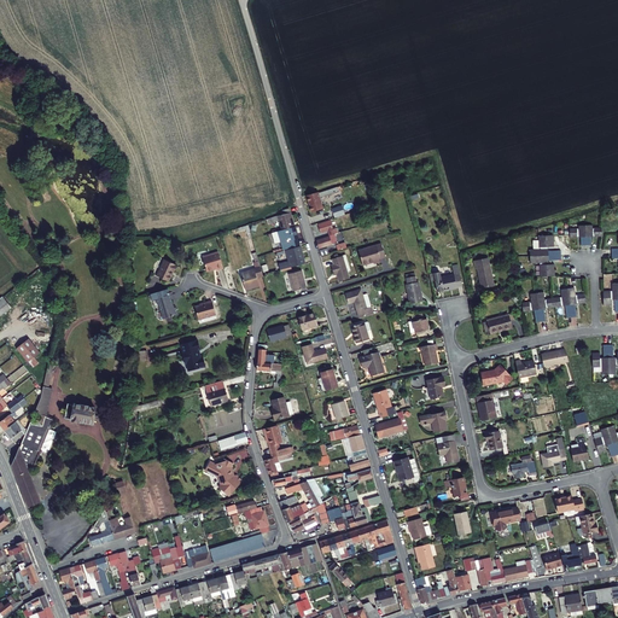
[(240,95),(232,114),(239,117),(249,100),(240,95)]
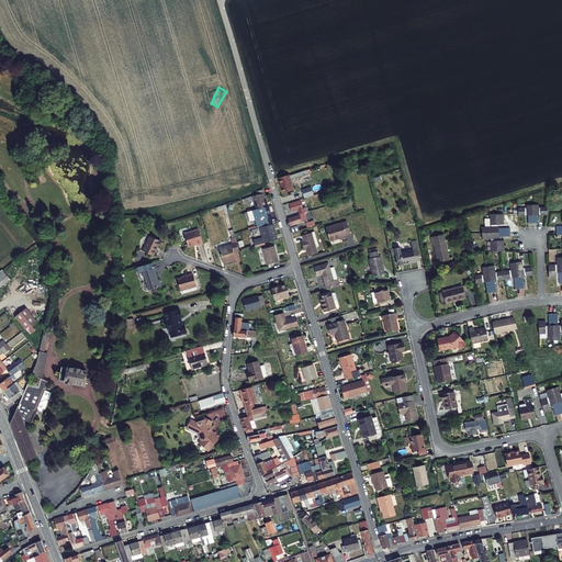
[(390,146),(369,152),(371,160),(374,159),(373,156),(391,150),(390,146)]
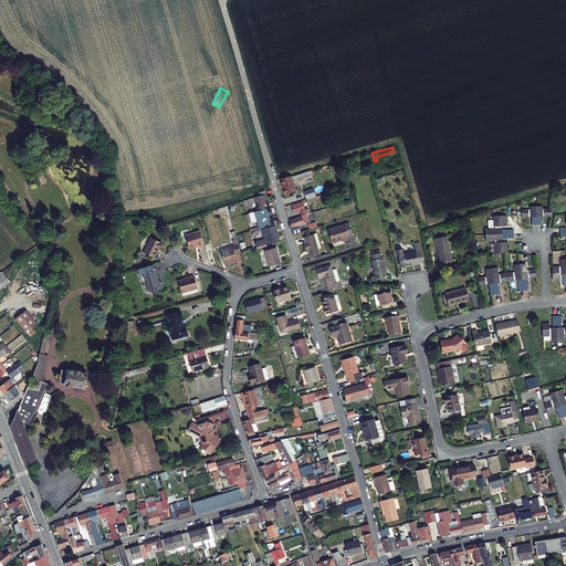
[(281,180),(286,196),(296,192),(293,184),(311,178),(310,174),(292,179),(292,177),(281,180)]
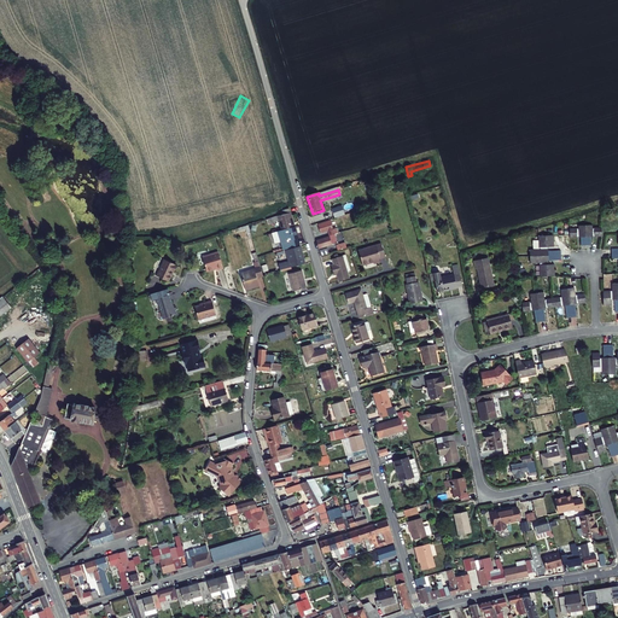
[(269,226),(279,223),(281,232),(295,228),(291,215),(267,221),(269,226)]
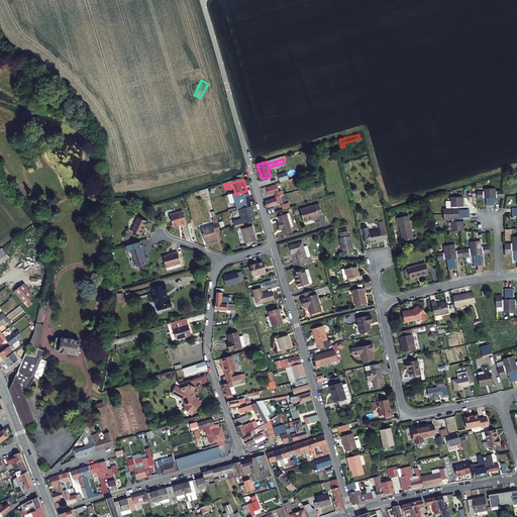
[(279,188),(265,192),(267,198),(281,194),(279,188)]
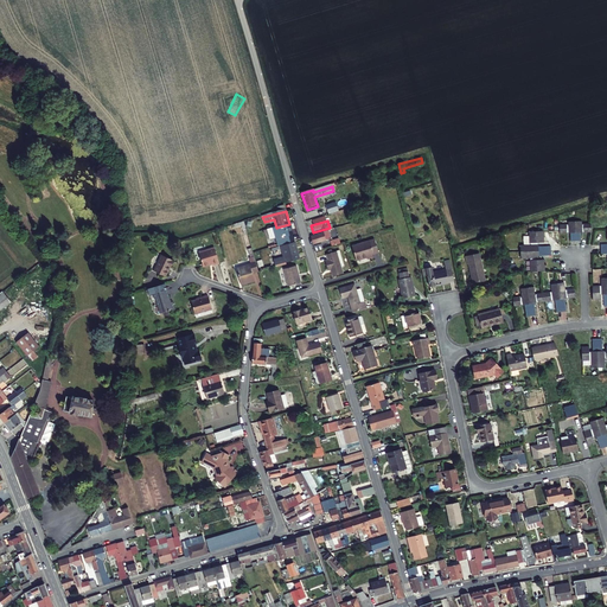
[(560,234),(570,232),(570,241),(579,241),(579,232),(590,231),(590,223),(581,224),(581,221),(567,222),(567,224),(558,224),(560,234)]
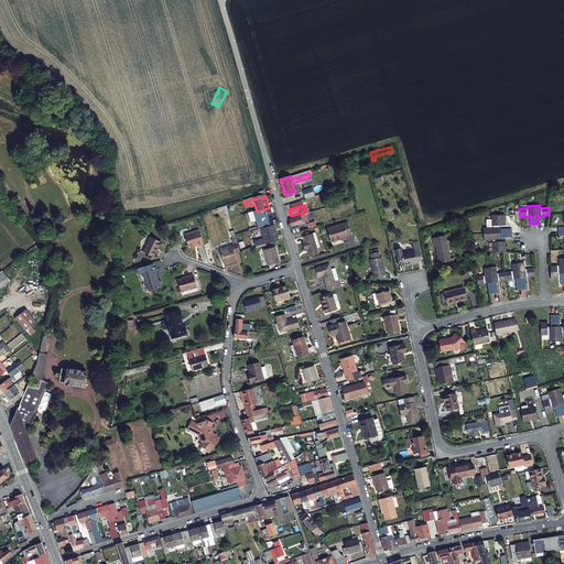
[(228,206),(214,210),(216,215),(225,213),(227,221),(232,220),(228,206)]
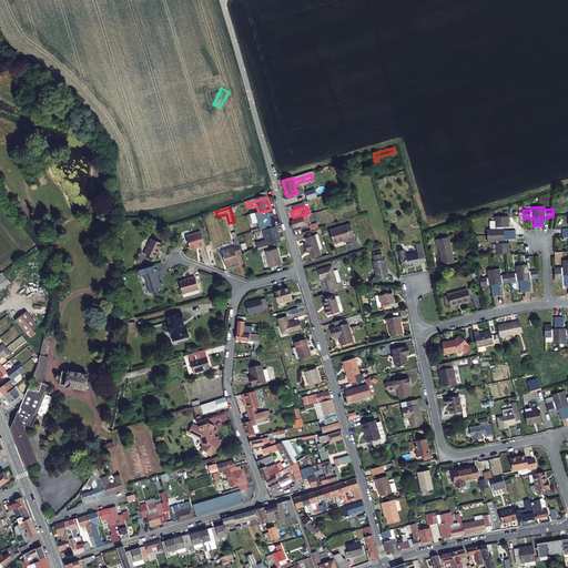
[(259,224),(261,231),(264,230),(275,226),(271,210),(259,213),(251,215),(252,220),(254,225),(259,224)]
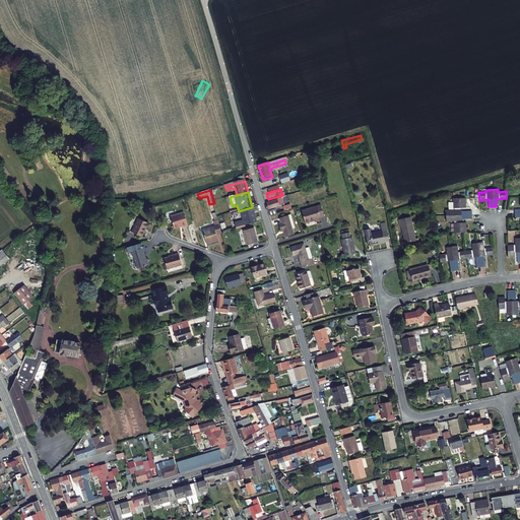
[(446,222),(454,222),(455,234),(466,233),(466,222),(460,222),(460,219),(471,219),(470,210),(459,211),(459,208),(464,207),(464,199),(452,199),(453,210),(445,210),(446,222)]
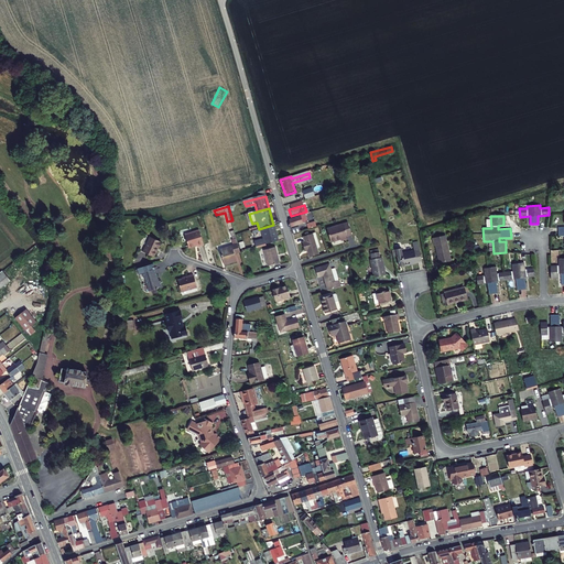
[(290,221),(292,228),(304,225),(302,217),(294,220),(290,221)]
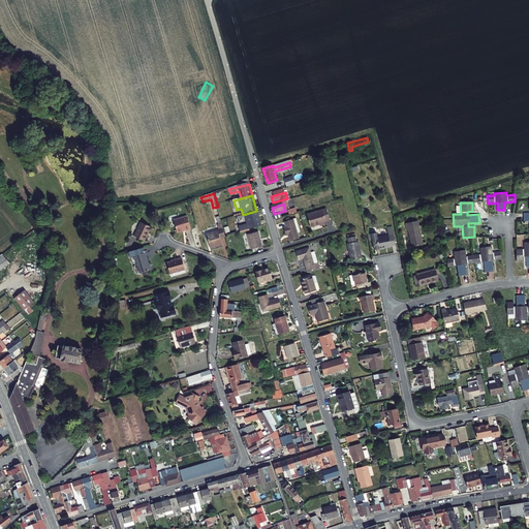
[(327,210),(307,216),(311,227),(321,224),(322,227),(328,225),(325,222),(331,220),(327,210)]
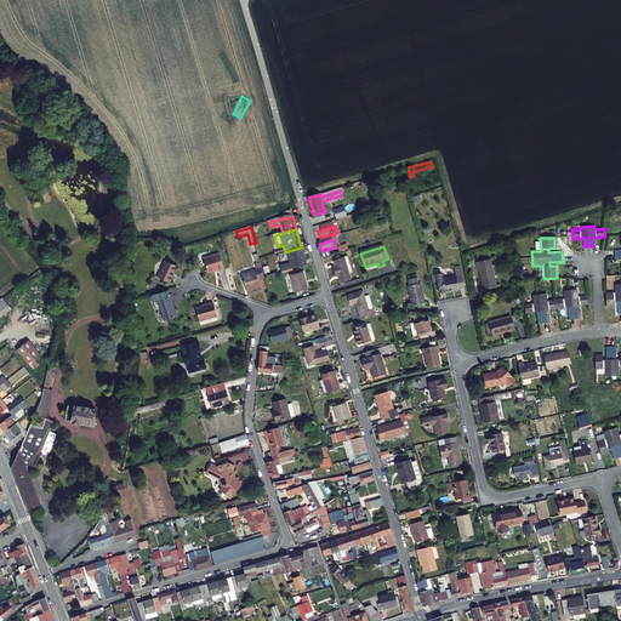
[(281,266),(283,273),(306,266),(301,248),(289,251),(291,257),(288,258),(289,263),(281,266)]
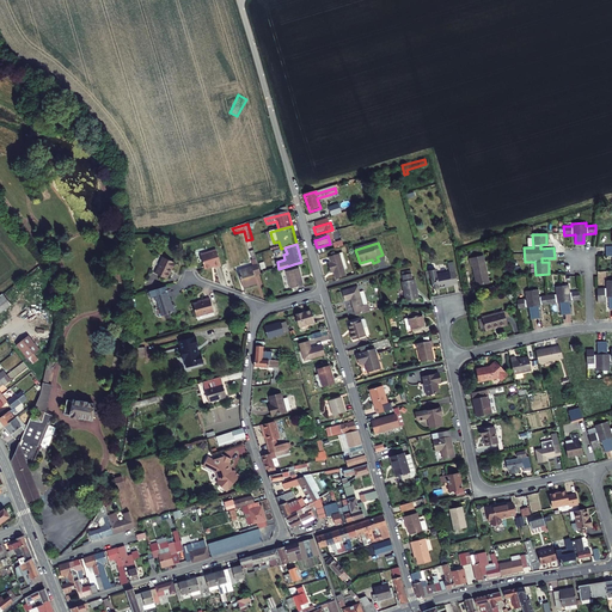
[(216,250),(201,255),(206,269),(214,267),(215,269),(221,267),(216,250)]
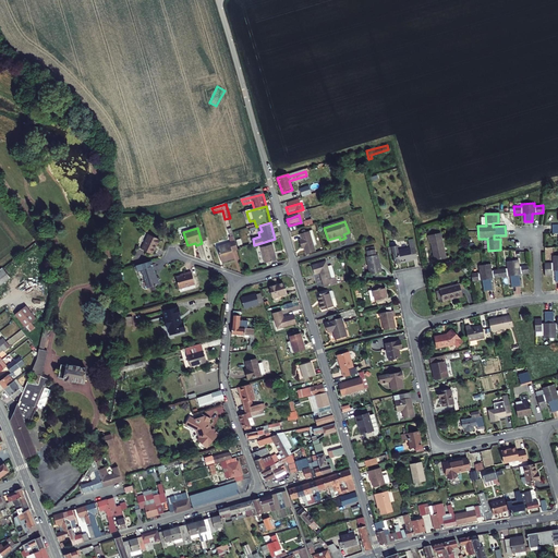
[(304,245),(306,254),(316,252),(310,230),(300,233),(302,239),(299,240),(301,246),(304,245)]
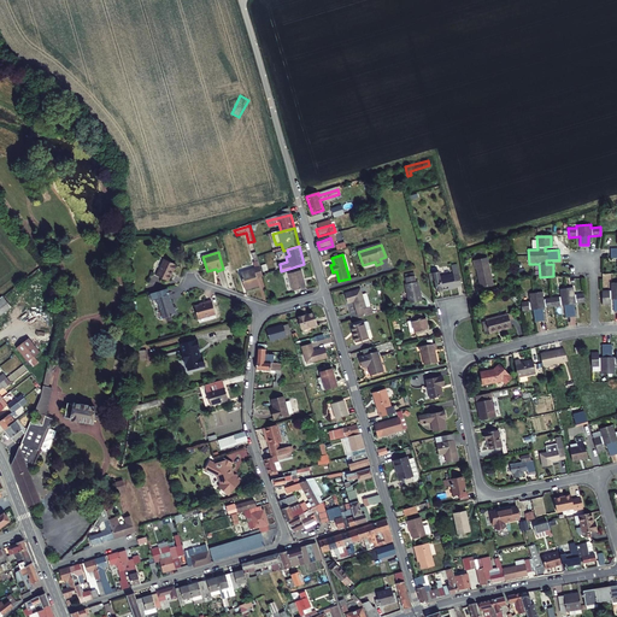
[(476,270),(481,288),(493,286),(487,259),(474,262),(475,270),(476,270)]
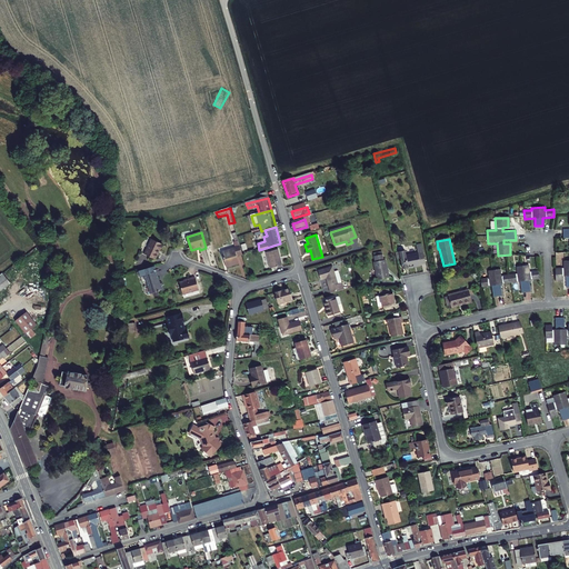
[(166,246),(155,241),(149,256),(159,259),(162,251),(163,251),(166,246)]
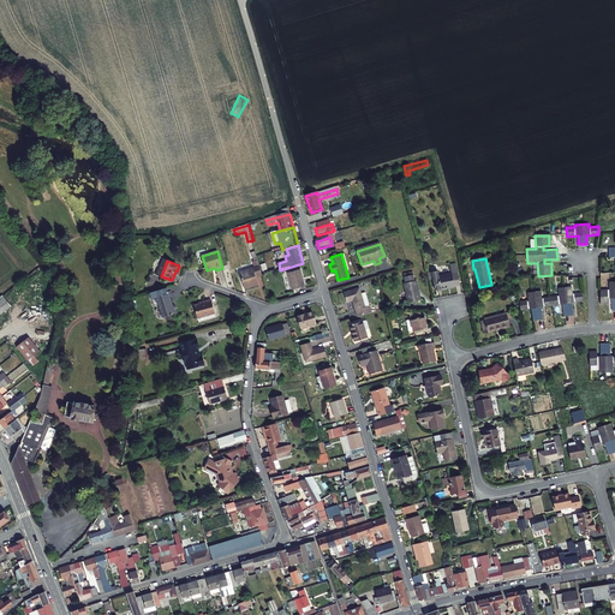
[(254,269),(240,273),(245,290),(257,286),(255,278),(263,275),(258,261),(254,262),(252,263),(254,269)]
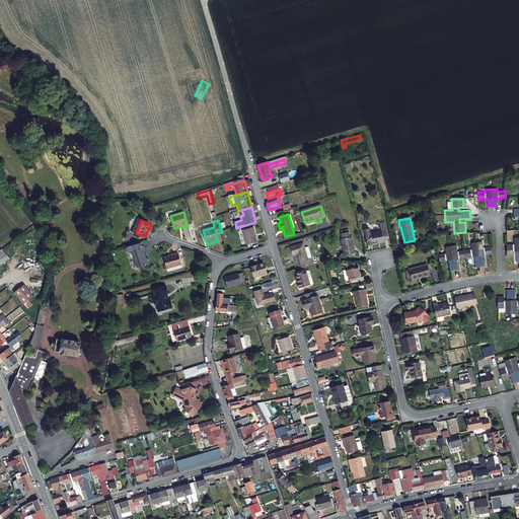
[(256,227),(245,230),(249,244),(261,241),(256,227)]
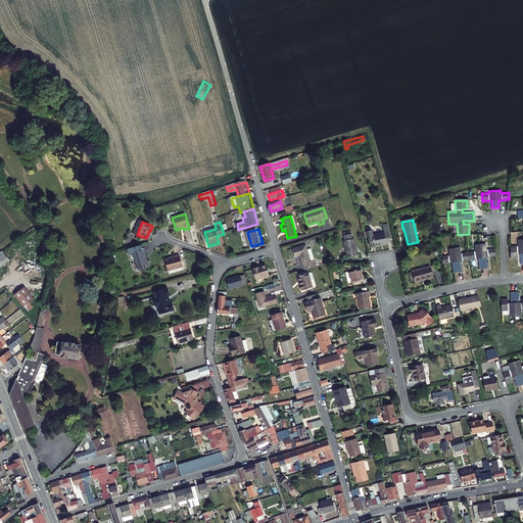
[(382,234),(372,236),(374,247),(385,245),(385,243),(390,242),(387,230),(382,231),(382,234)]
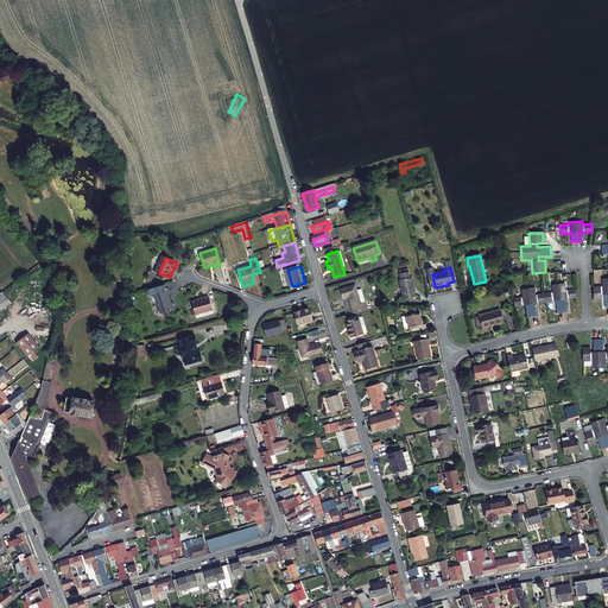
[(405,282),(409,301),(420,298),(417,279),(415,279),(413,274),(405,277),(406,282),(405,282)]
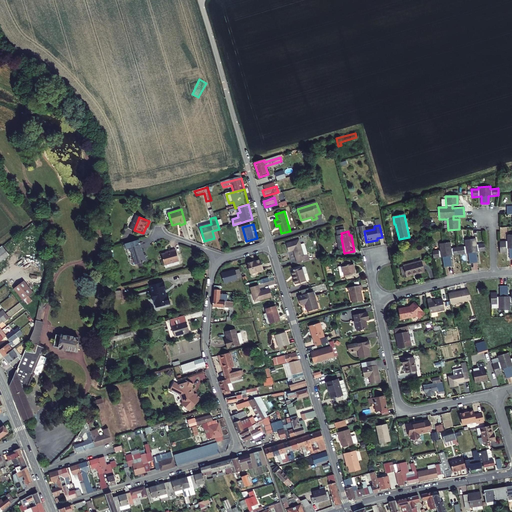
[(507,242),(500,242),(500,253),(505,253),(505,249),(509,249),(509,259),(511,258),(511,234),(507,235),(507,242)]
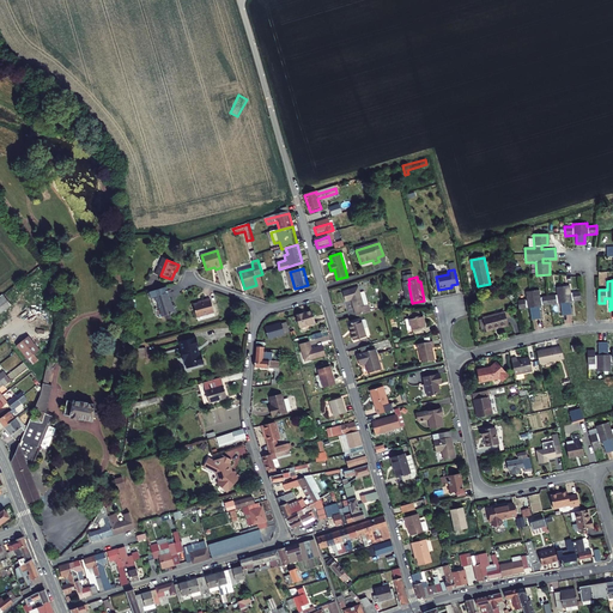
[(571,316),(570,304),(581,303),(580,295),(571,296),(570,287),(557,290),(558,297),(540,299),(539,291),(526,293),(527,301),(519,302),(520,310),(530,309),(532,322),(540,321),(539,308),(560,305),(562,317),(571,316)]
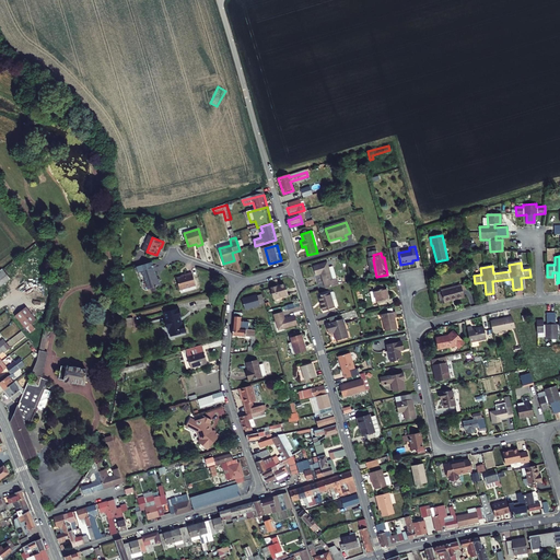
[(317,276),(322,290),(335,286),(333,281),(328,282),(323,265),(310,268),(312,277),(317,276)]
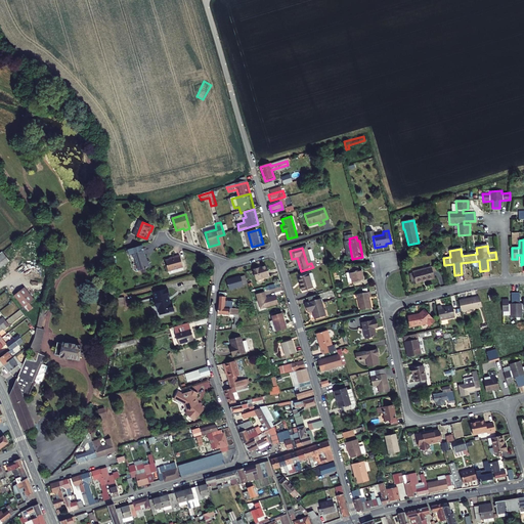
[(131,258),(132,258),(136,270),(148,267),(145,255),(143,256),(140,250),(129,253),(131,258)]
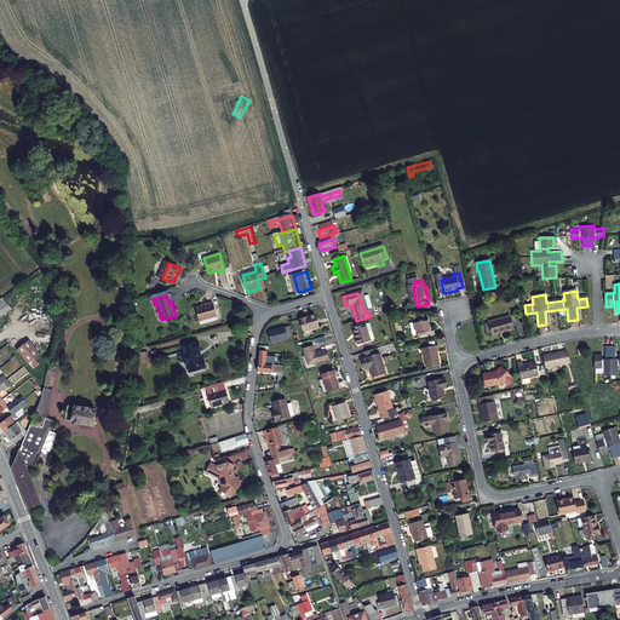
[(6,299),(0,304),(0,320),(13,309),(6,299)]
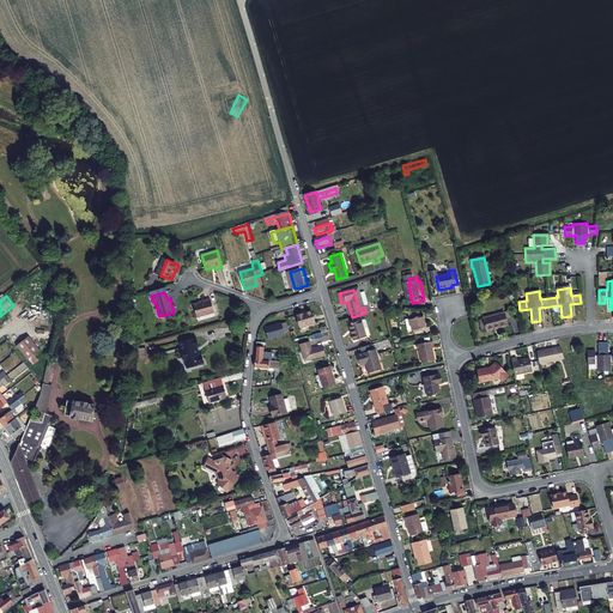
[(202,302),(195,303),(199,317),(216,313),(212,301),(204,303),(202,302)]
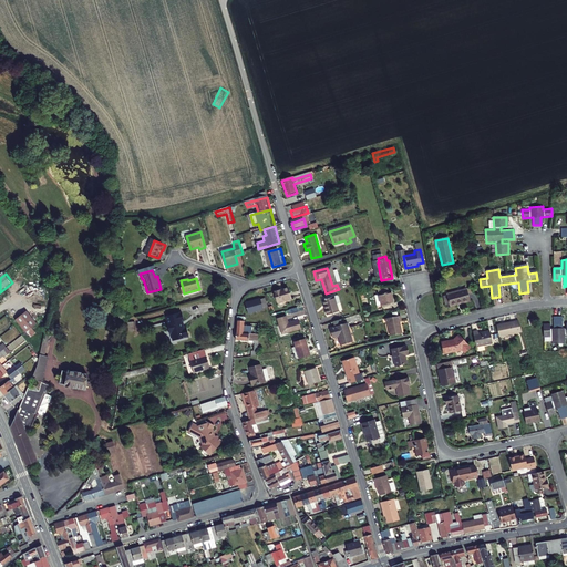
[(295,298),(291,287),(277,291),(280,301),(295,298)]
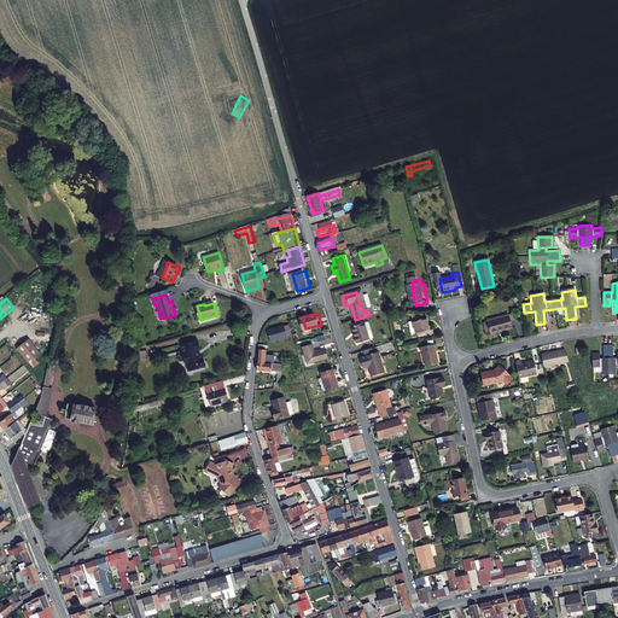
[(488,322),(491,334),(512,328),(508,316),(488,322)]
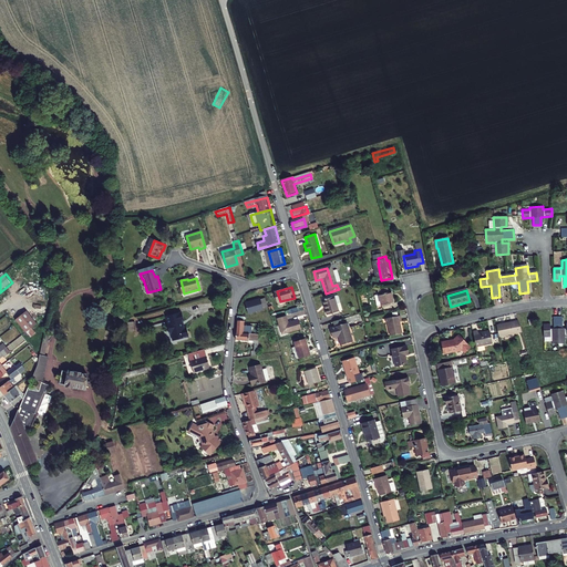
[(382,307),(382,308),(393,305),(391,294),(380,297),(375,298),(378,308),(382,307)]
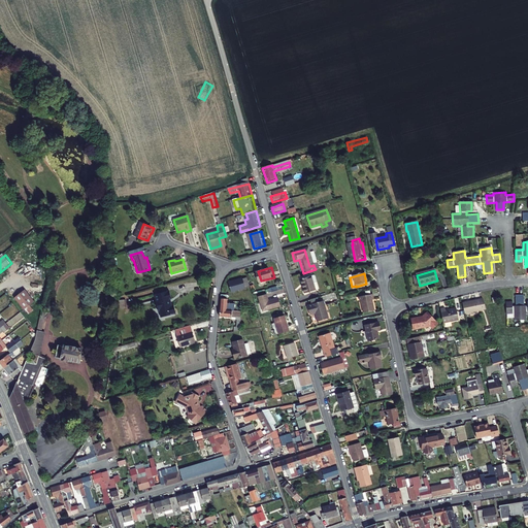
[(301,279),(305,294),(317,291),(312,276),(301,279)]
